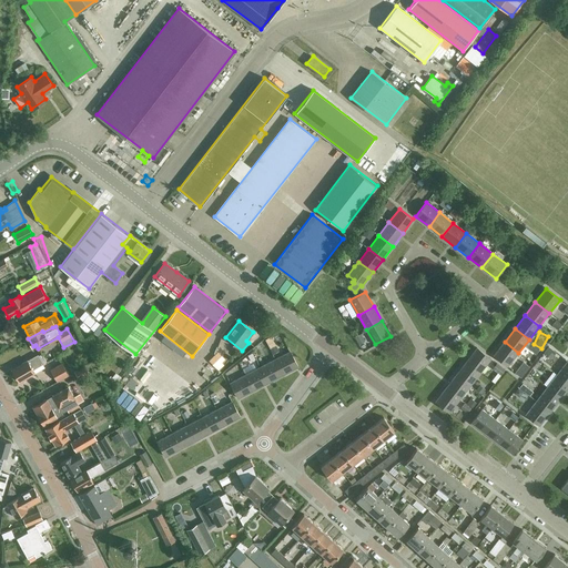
[(508,366),(518,353),(505,342),(494,355),(508,366)]
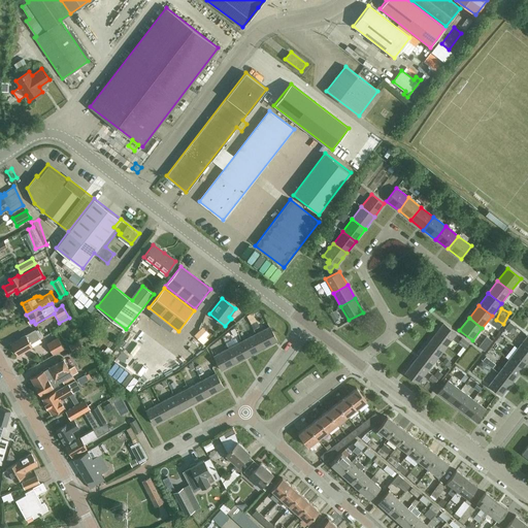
[(203,320),(196,329),(204,336),(212,327),(203,320)]
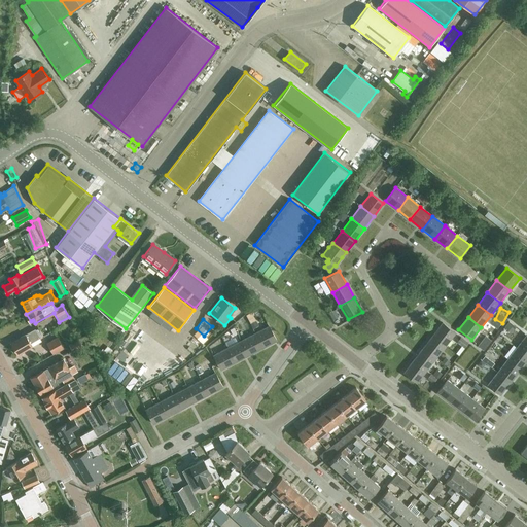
[(432,336),(446,345),(455,332),(443,322),(432,336)]
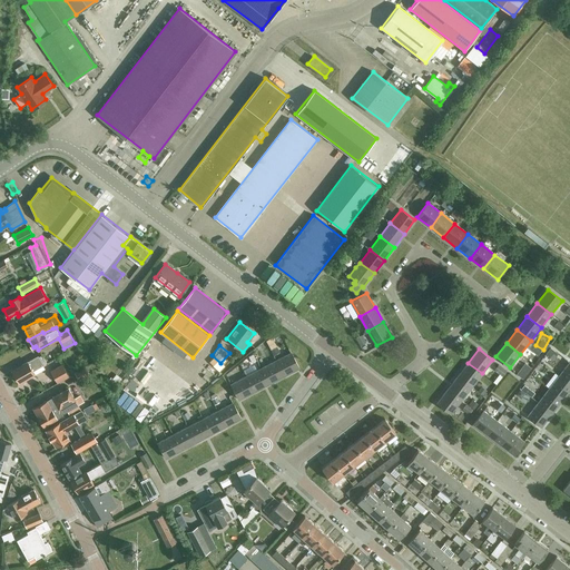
[(276,360),(284,375),(300,367),(291,352),(276,360)]
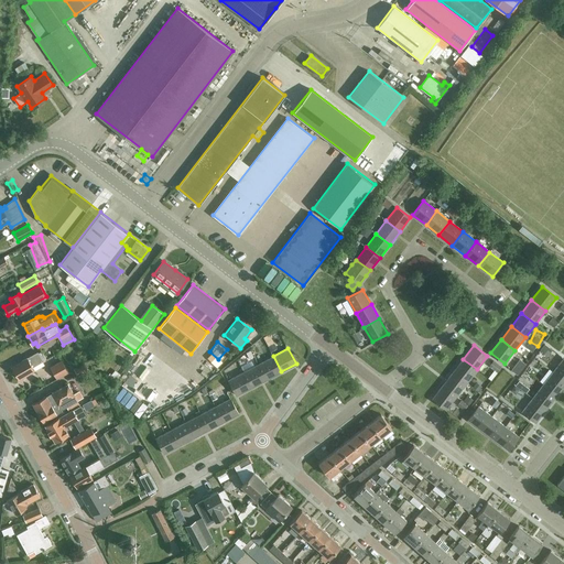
[(11,367),(19,379),(34,370),(32,367),(42,361),(36,351),(11,367)]
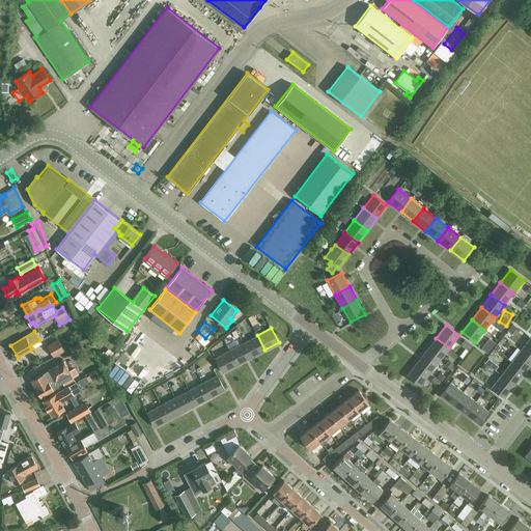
[(251,357),(264,350),(257,335),(243,343),(251,357)]
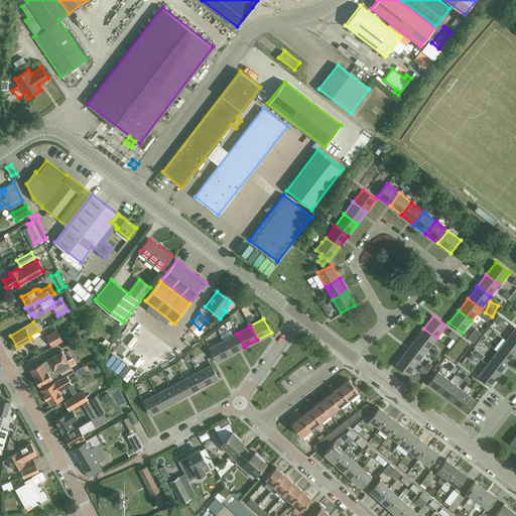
[(427,350),(436,338),(423,329),(414,340),(427,350)]
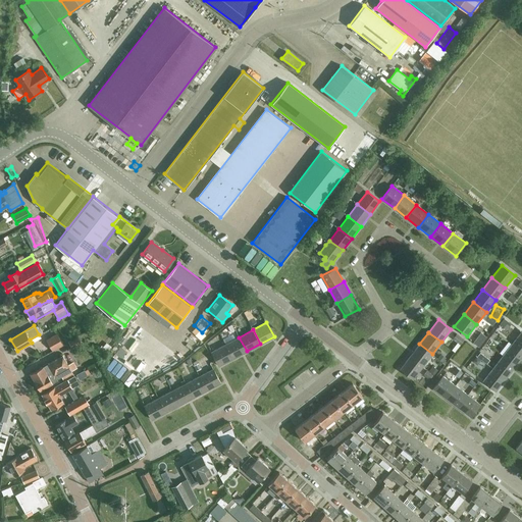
[(512,345),(521,352),(521,332),(512,345)]
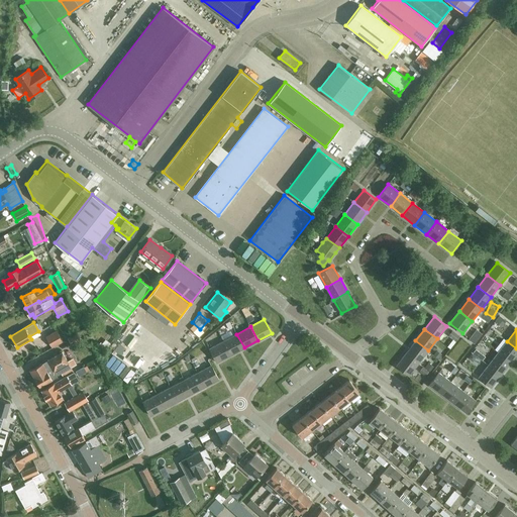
[(45,336),(52,346),(63,340),(57,330),(45,336)]
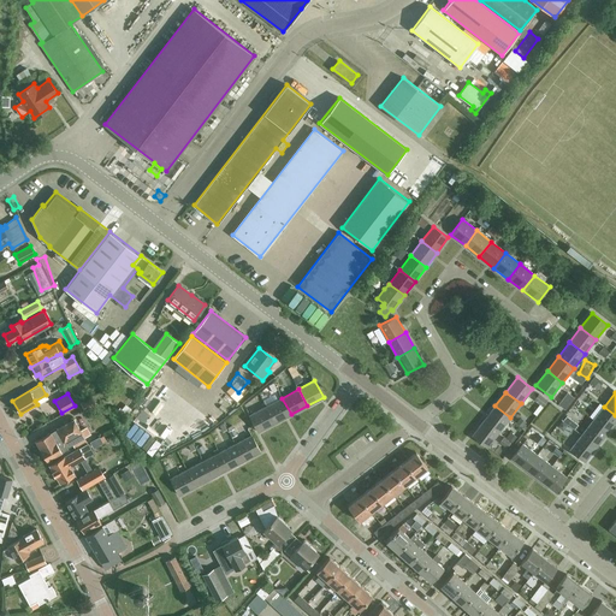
[(543,407),(548,401),(538,394),(533,400),(543,407)]
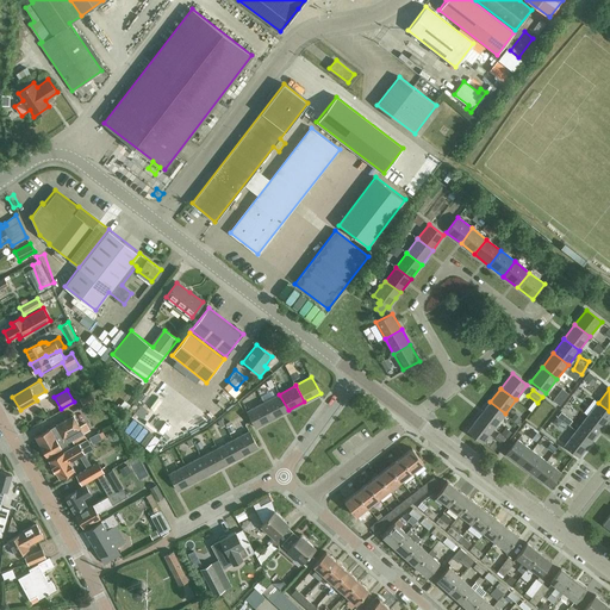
[(80,399),(85,408),(95,402),(91,393),(80,399)]
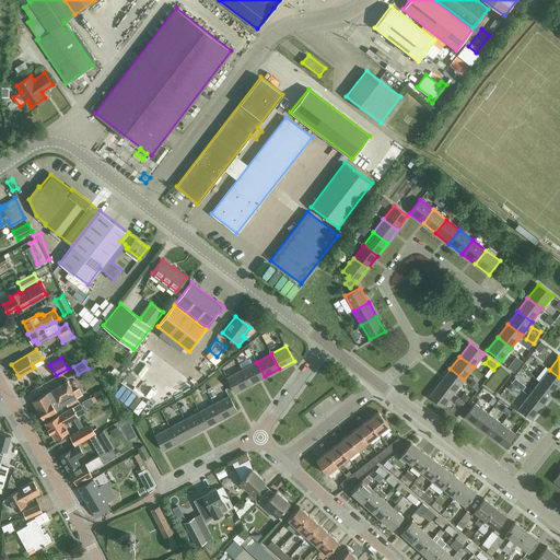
[(249,384),(265,376),(256,362),(242,370),(249,384)]
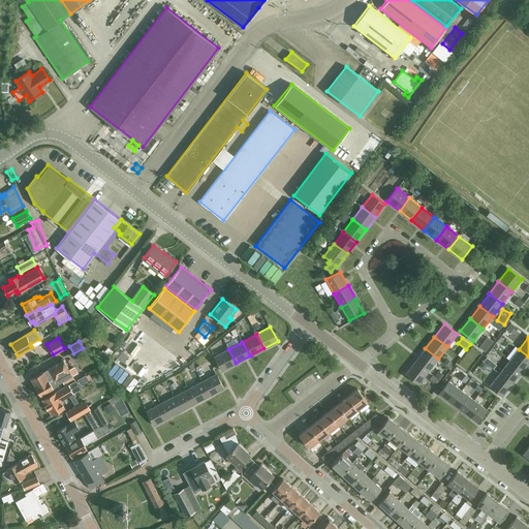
[(180,353),(184,361),(192,354),(188,347),(180,353)]
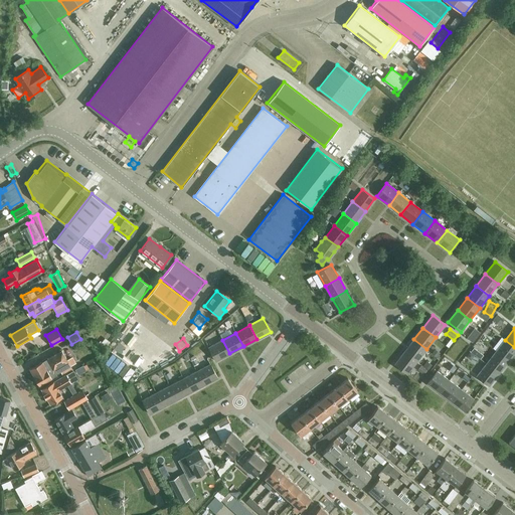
[(417,361),(426,349),(413,339),(404,351),(417,361)]
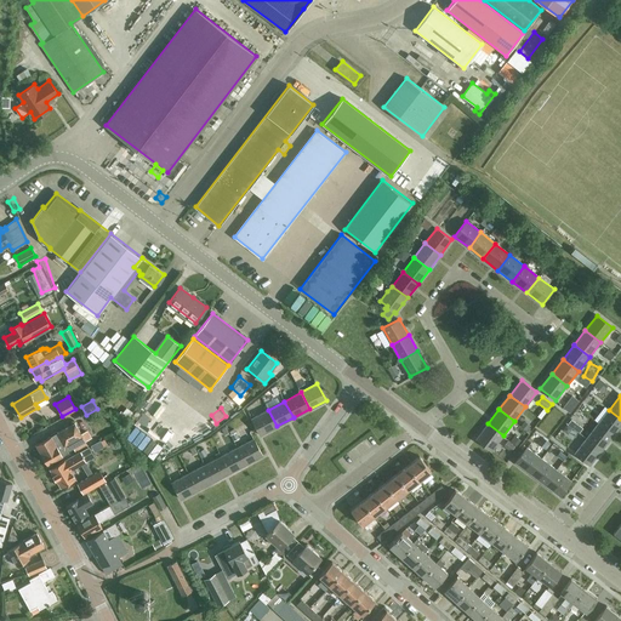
[(261,436),(277,426),(268,410),(251,419),(261,436)]
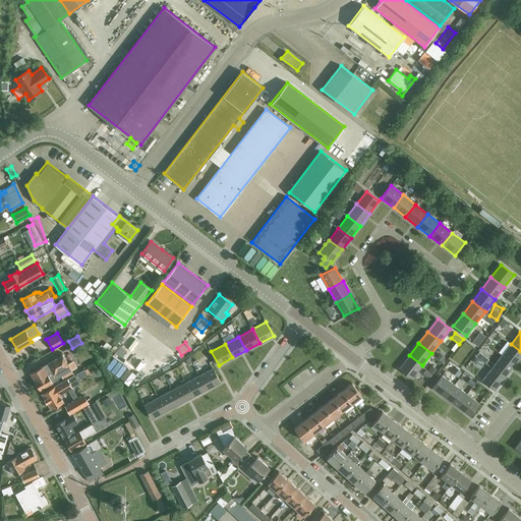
[(514,365),(520,356),(520,351),(511,344),(502,356),(514,365)]
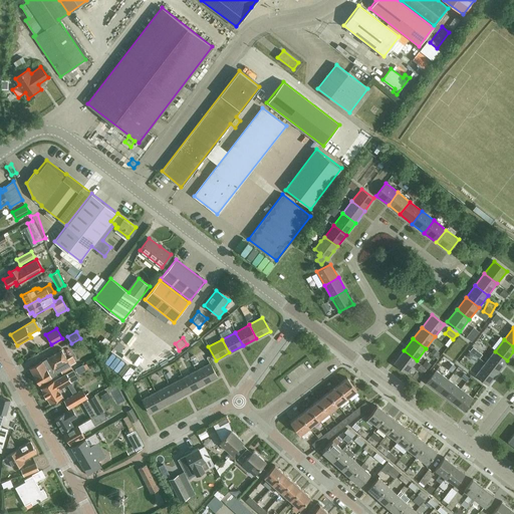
[(72,356),(66,359),(61,350),(47,358),(42,361),(30,367),(39,384),(57,374),(56,373),(60,370),(63,375),(72,369),(70,365),(75,361),(72,356)]
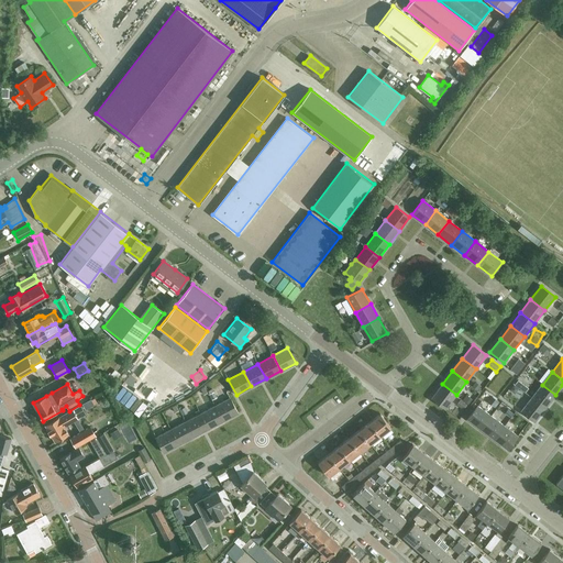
[(445,408),(456,395),(442,384),(432,397),(445,408)]
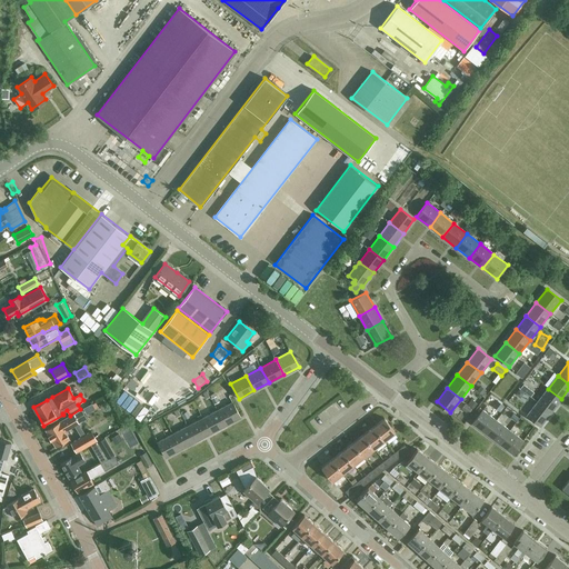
[(551,412),(561,399),(548,389),(537,401),(551,412)]
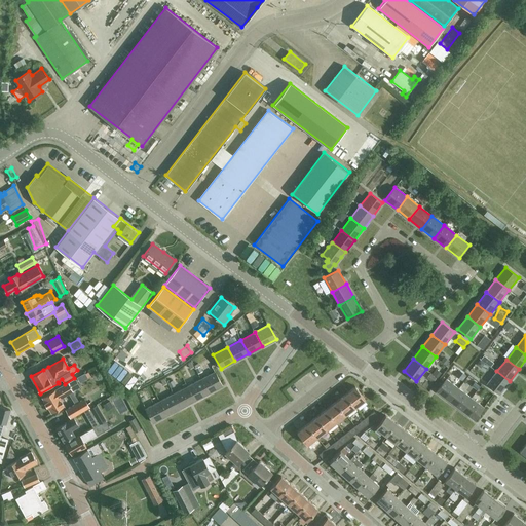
[(499,393),(510,381),(496,371),(487,384),(499,393)]
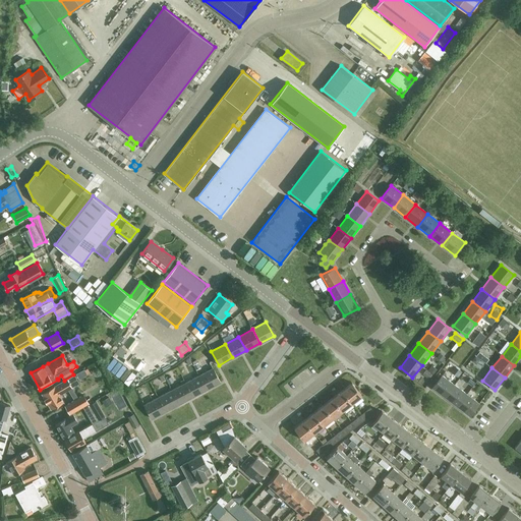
[(199,375),(207,390),(221,383),(213,368),(199,375)]
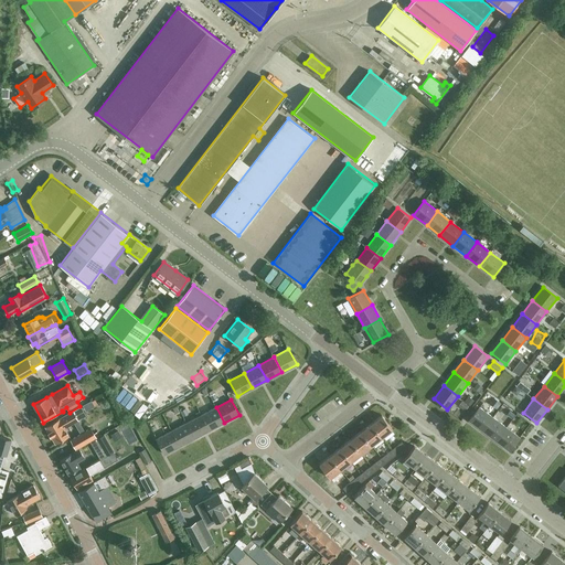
[(482,430),(492,417),(479,406),(469,420),(482,430)]
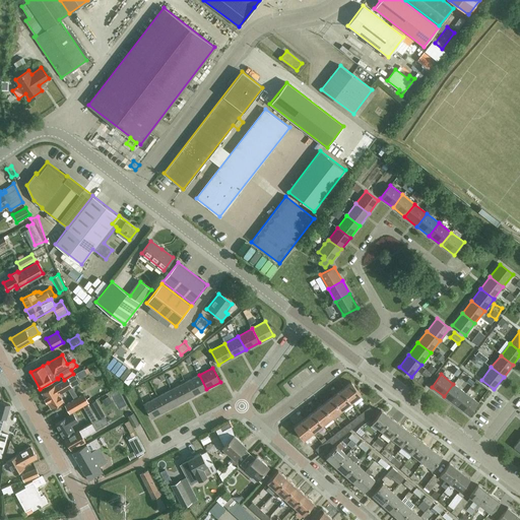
[(66,379),(42,393),(51,408),(63,401),(59,393),(64,390),(71,387),(77,383),(72,375),(66,379)]
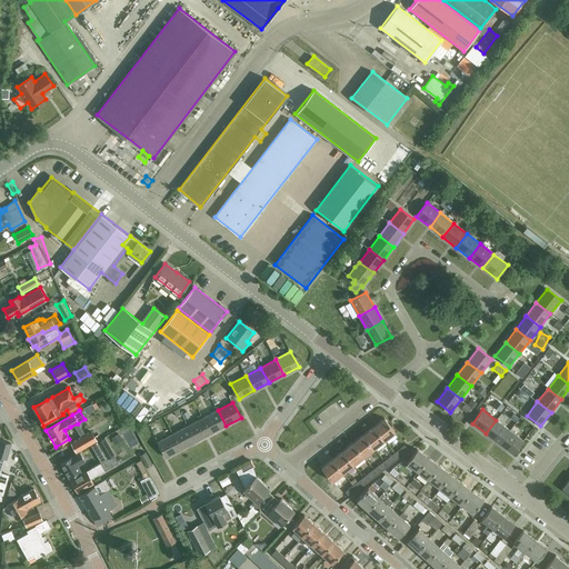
[(211,433),(226,426),(218,410),(202,418),(211,433)]
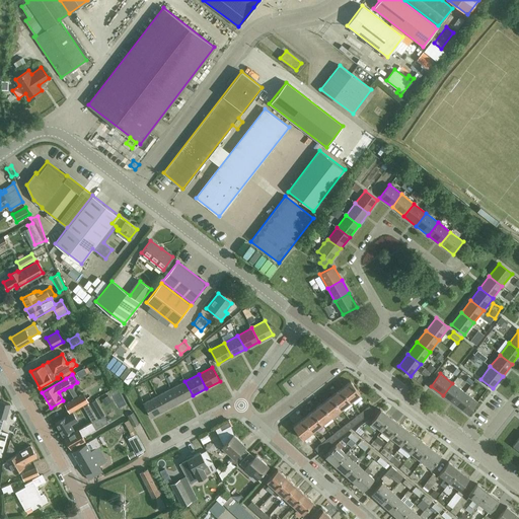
[(178,402),(193,395),(184,381),(171,388),(178,402)]
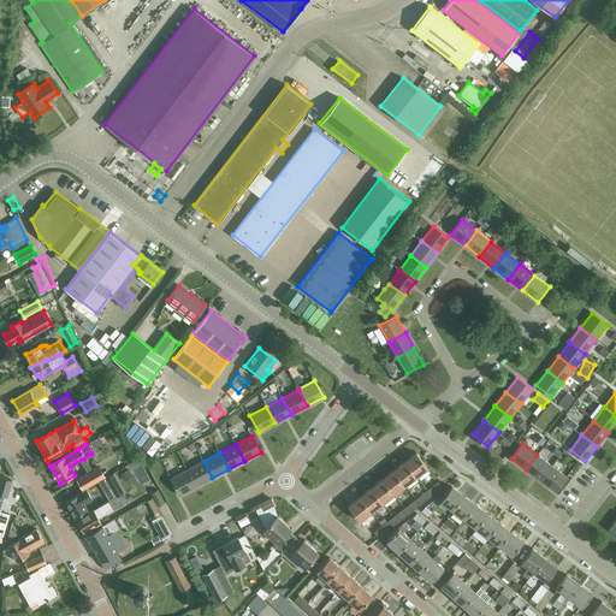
[(404,462),(415,477),(427,467),(415,452),(404,462)]
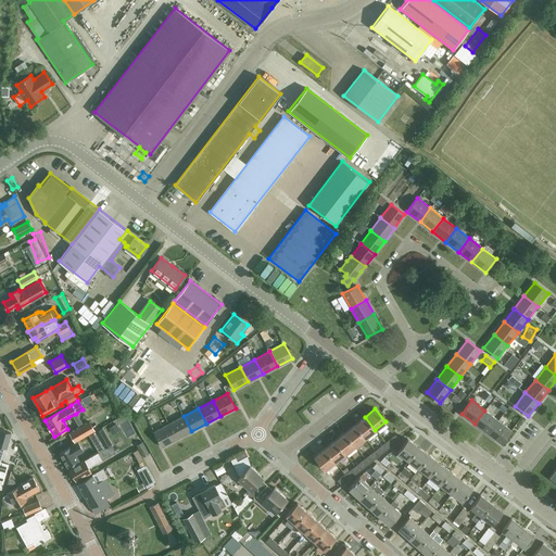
[(488,433),(497,420),(484,411),(475,424),(488,433)]
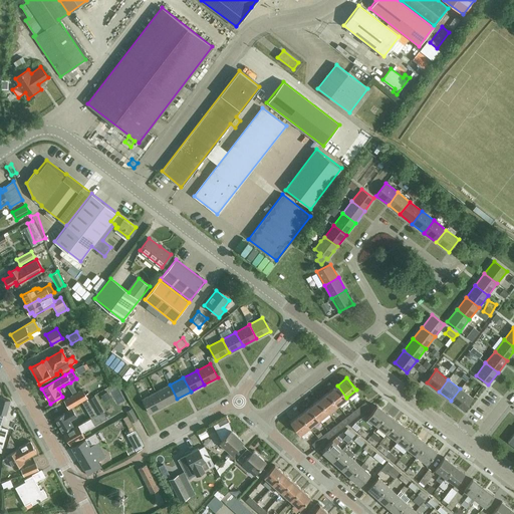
[(164,406),(177,399),(170,384),(157,392),(164,406)]
